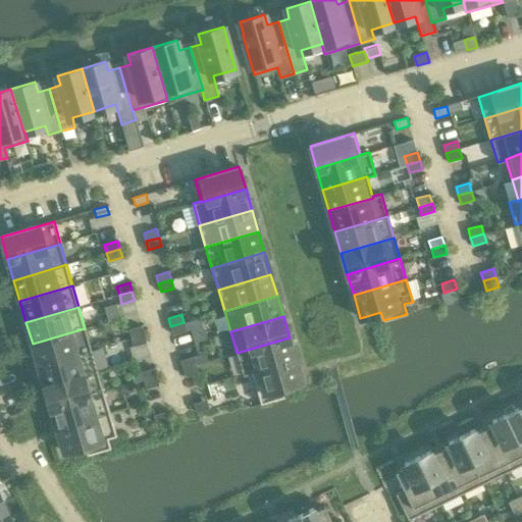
[(184,322),(170,326),(173,334),(187,330),(184,322)]
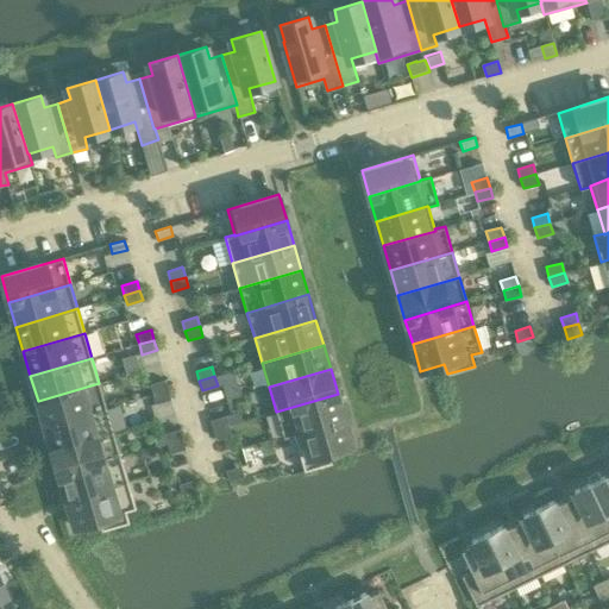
[(154,394),(169,389),(165,380),(150,384),(154,394)]
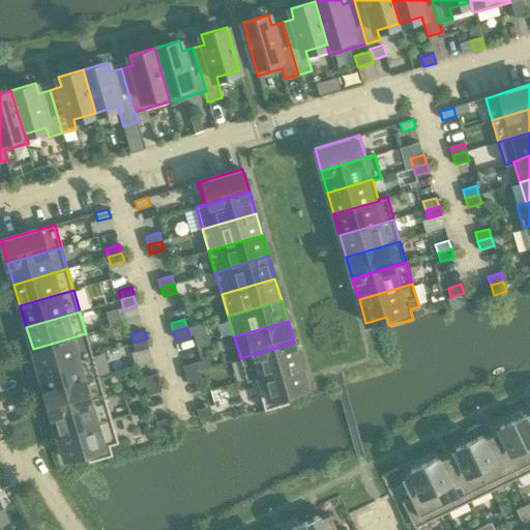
[(93,355),(86,333),(33,349),(39,371),(93,355)]
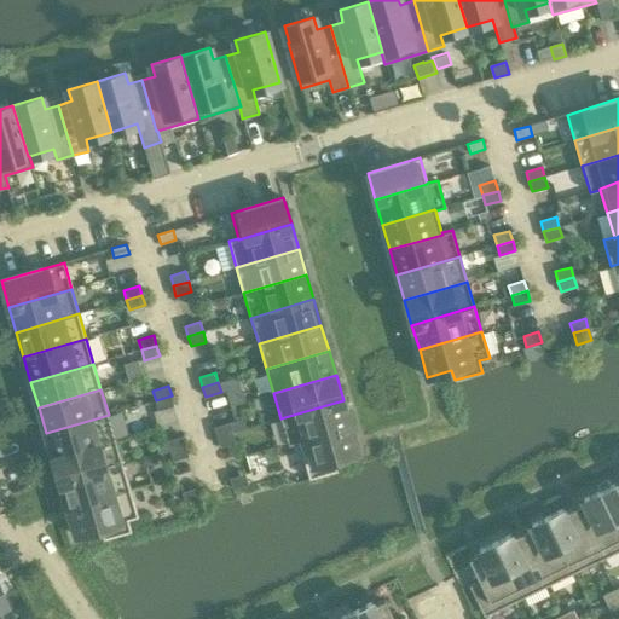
[(172,395),(156,400),(158,410),(174,406),(172,395)]
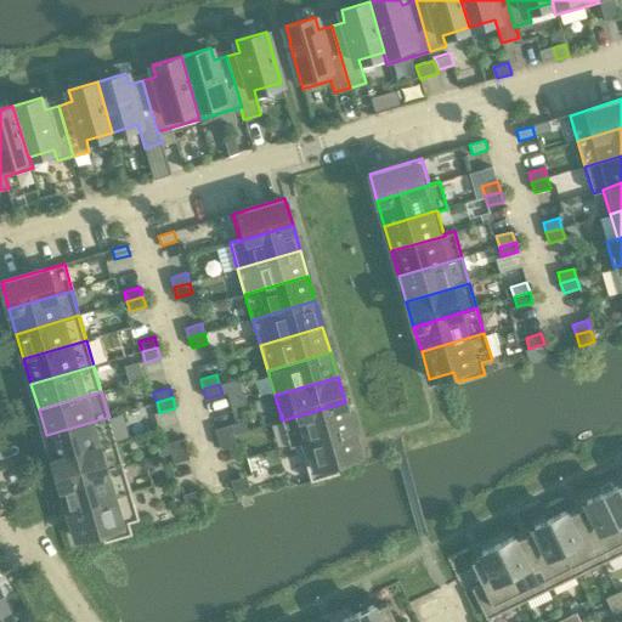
[(345,402),(282,420),(289,447),(300,444),(299,442),(352,428),(345,402)]
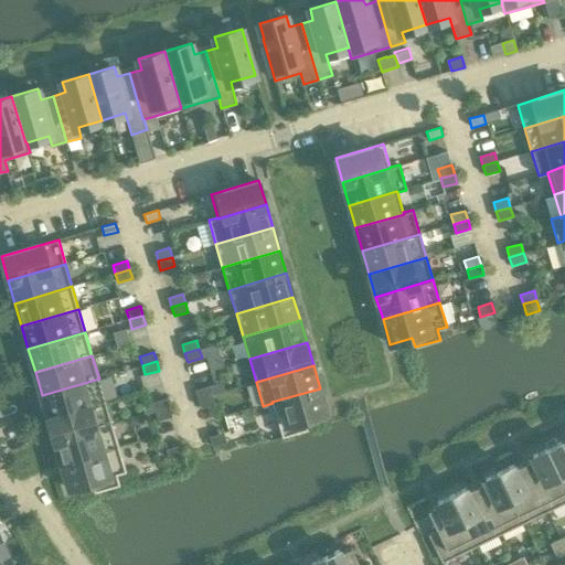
[(106,402),(99,379),(42,395),(49,418),(106,402)]
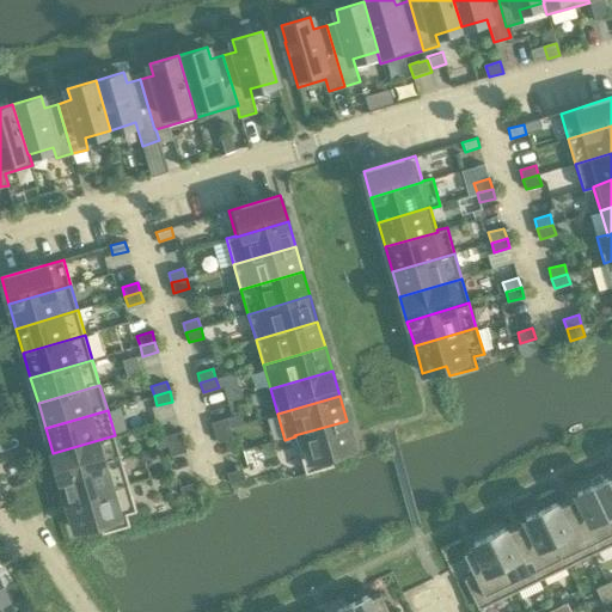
[(214,432),(230,428),(227,417),(212,422),(214,432)]
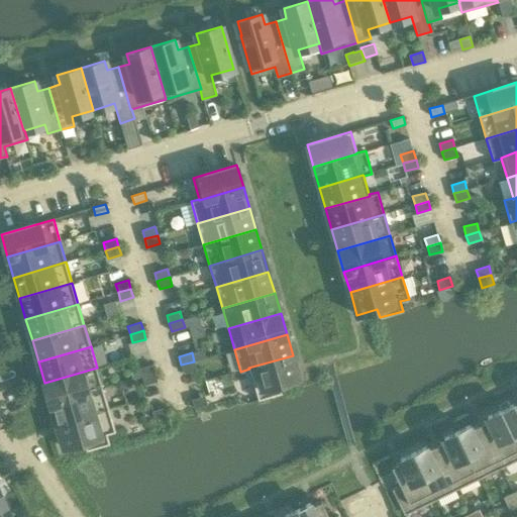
[(299,378),(293,355),(248,368),(249,369),(257,399),(282,393),(279,383),(298,378),(299,378)]
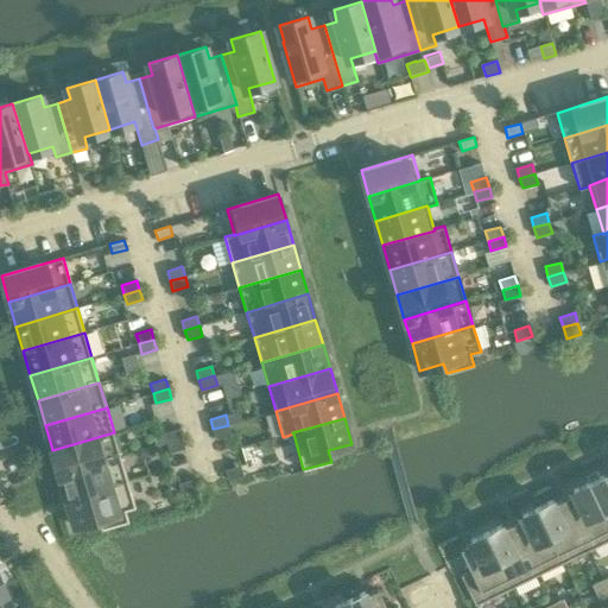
[(228,425),(213,429),(216,439),(232,435),(228,425)]
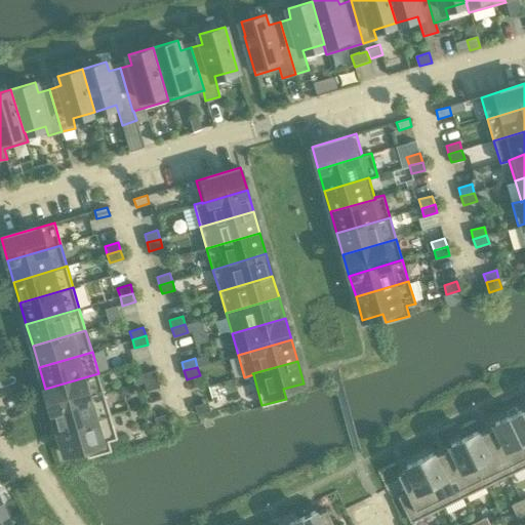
[(145,382),(158,378),(155,370),(142,373),(145,382)]
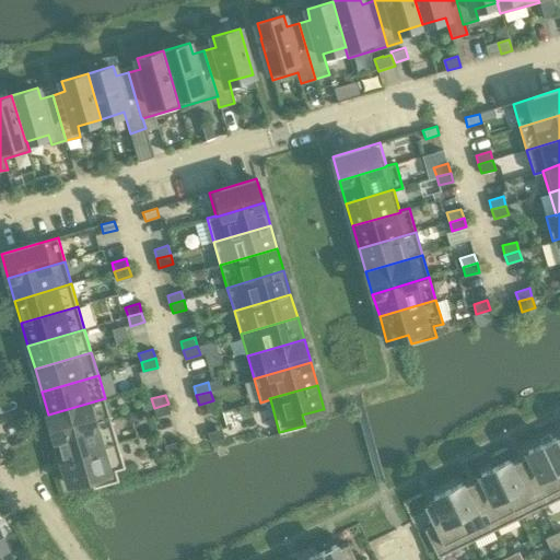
[(105,398),(48,415),(55,438),(112,420),(105,398)]
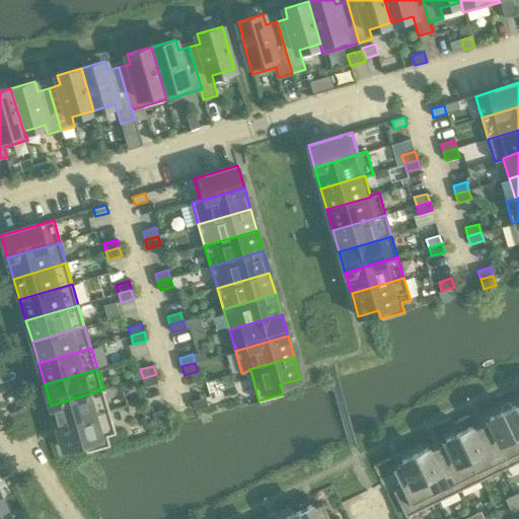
[(156,374),(143,378),(145,386),(158,382),(156,374)]
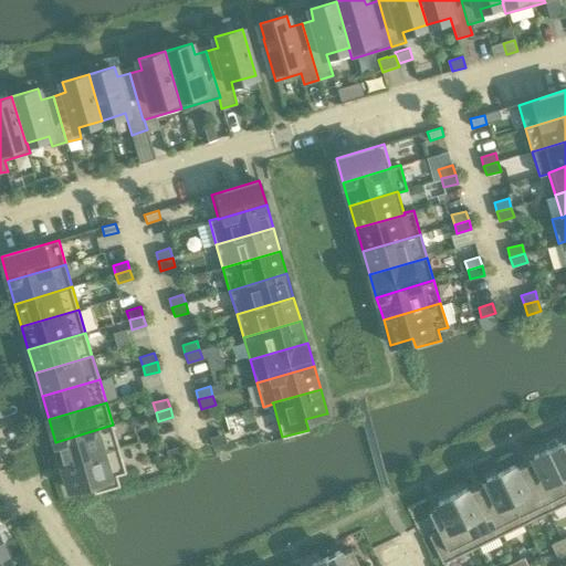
[(119,448),(113,425),(55,442),(62,464),(119,448)]
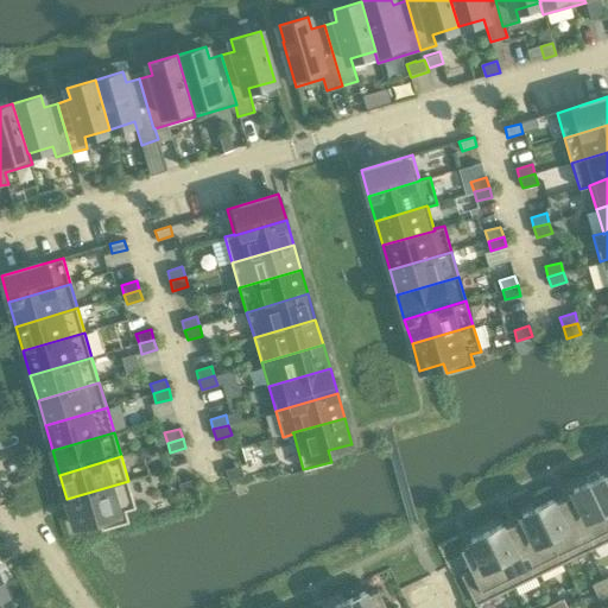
[(228,480),(244,475),(240,466),(225,469),(228,480)]
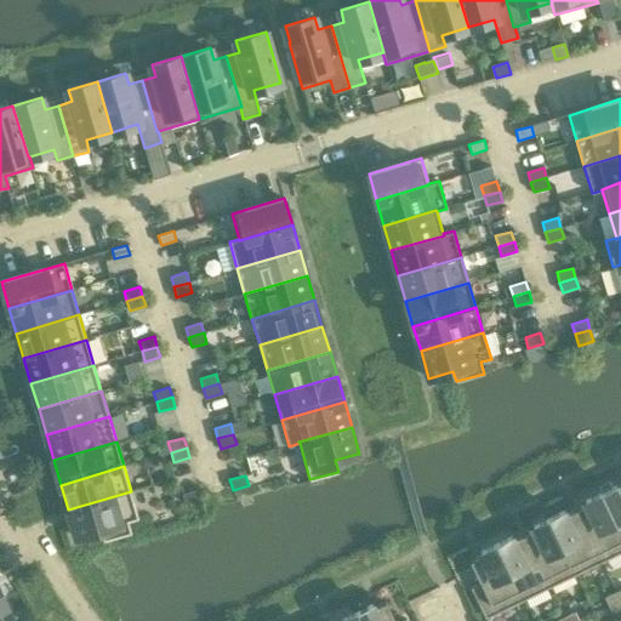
[(620,485),(617,488),(616,485),(600,493),(620,535),(620,485)]
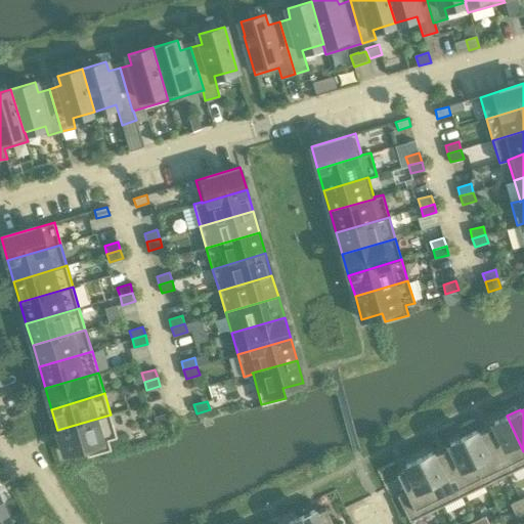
[(157,425),(170,422),(168,412),(155,417),(157,425)]
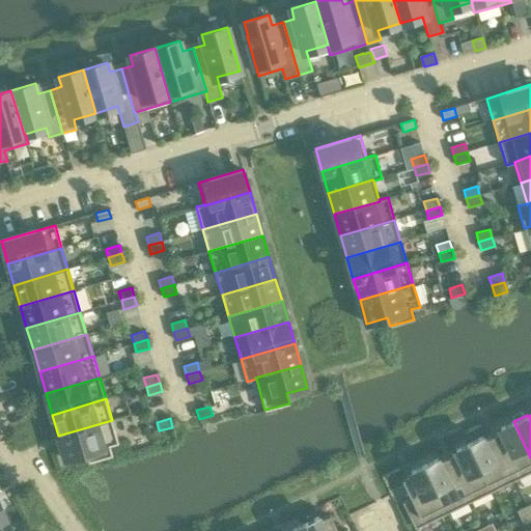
[(112,420),(58,436),(65,459),(86,453),(88,462),(112,455),(110,445),(118,443),(112,420)]
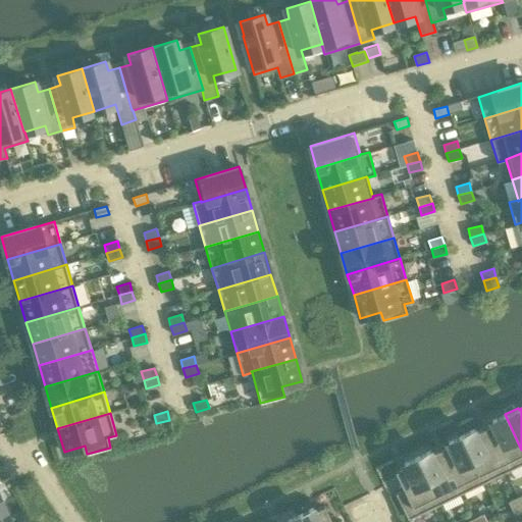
[(521,463),(521,450),(505,414),(491,421),(492,423),(483,427),(506,472),(521,463)]
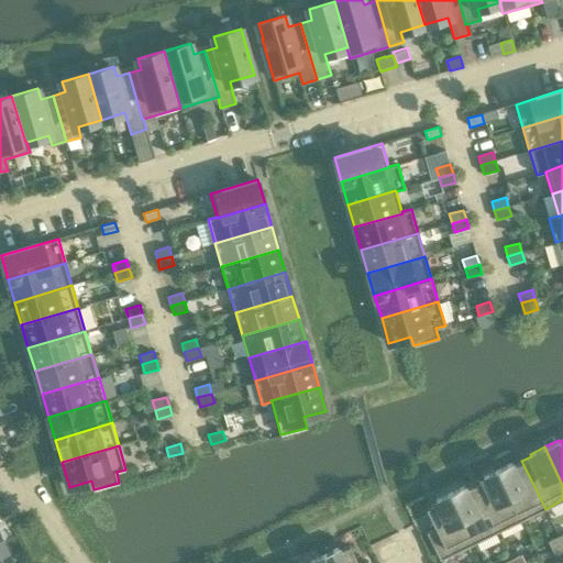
[(510,463),(497,470),(521,520),(545,509),(521,461),(511,465),(510,463)]
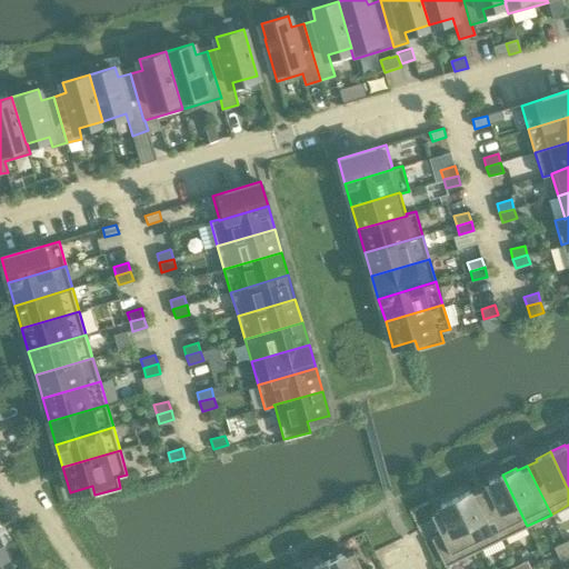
[(489,485),(479,489),(503,538),(527,526),(502,475),(488,482),(489,485)]
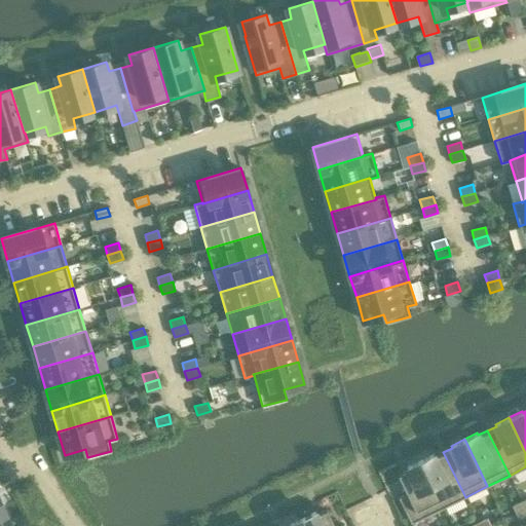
[(433,454),(420,461),(443,508),(465,497),(443,452),(434,456),(433,454)]
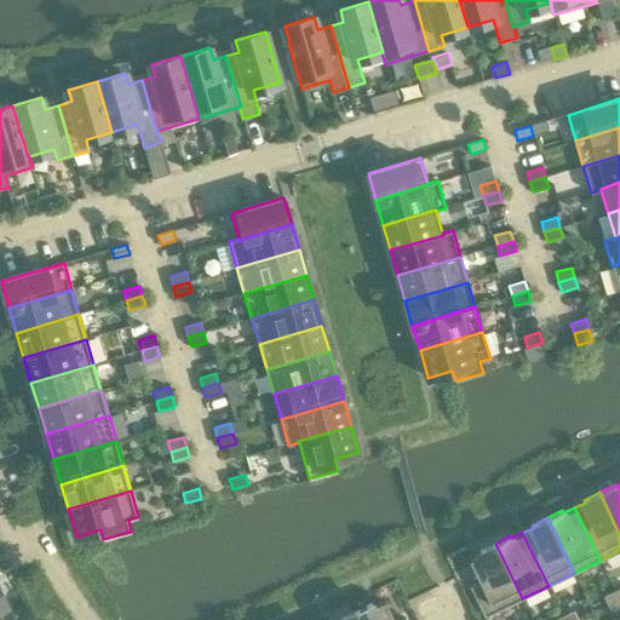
[(522,598),(495,544),(480,551),(481,554),(469,560),(480,581),(470,586),(484,616),(522,598)]
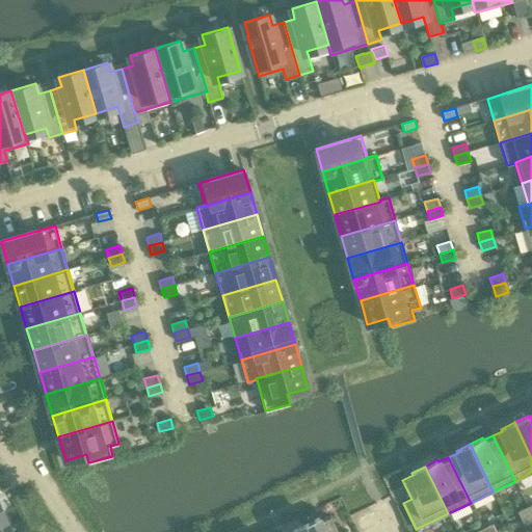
[(531,519),(531,515),(528,506),(517,511),(524,524),(531,519)]
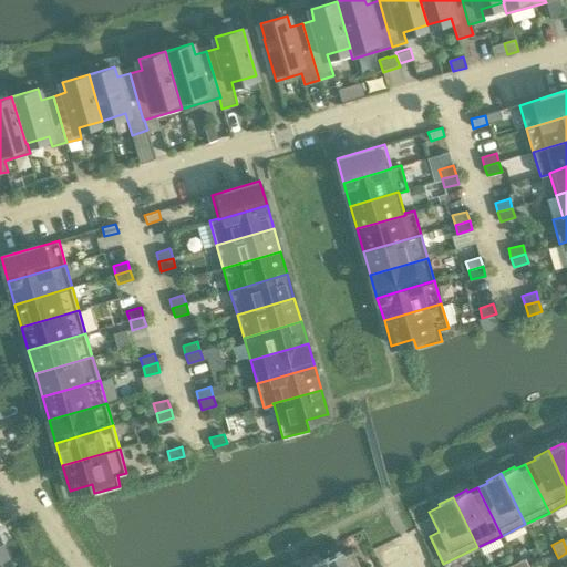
[(339,552),(326,558),(329,566),(371,566),(371,565),(366,566),(360,566),(352,549),(340,554),(339,552)]
